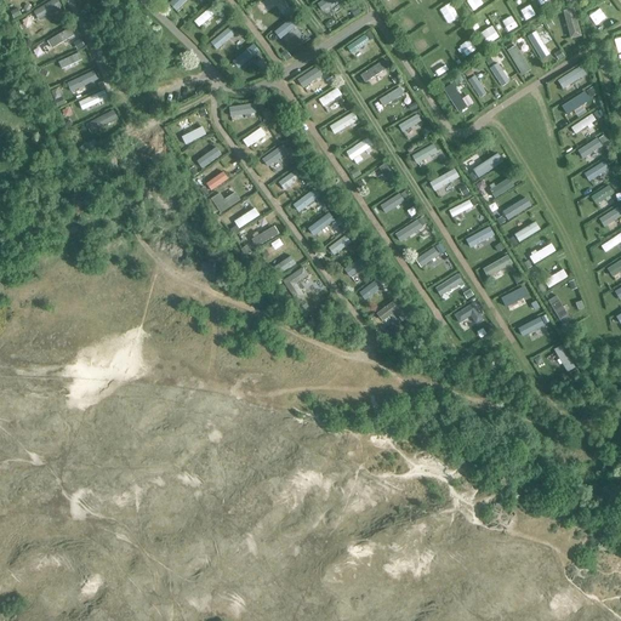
[(582,36),(574,9),(563,11),(571,40),(582,36)]
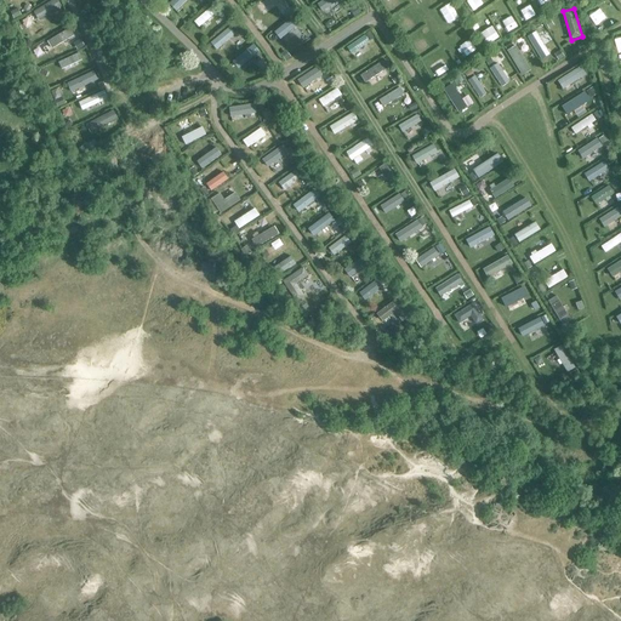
[(527,35),(543,61),(550,57),(545,50),(548,47),(545,40),(541,43),(536,36),(541,34),(537,28),(527,35)]
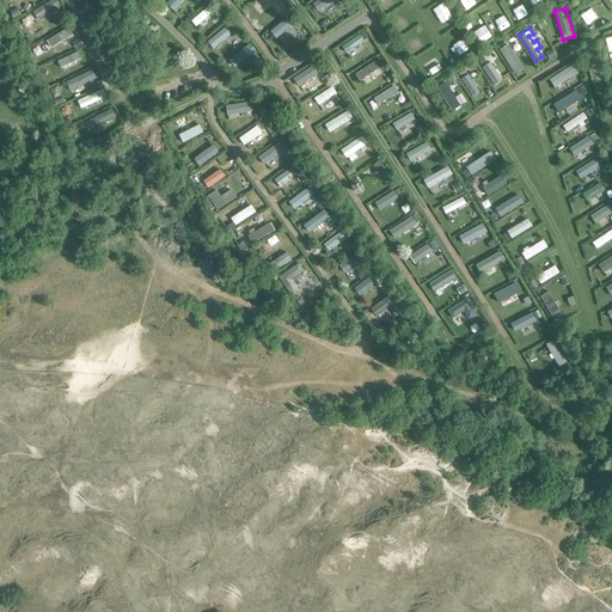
[(359,36),(343,48),(347,54),(363,43),(359,36)]
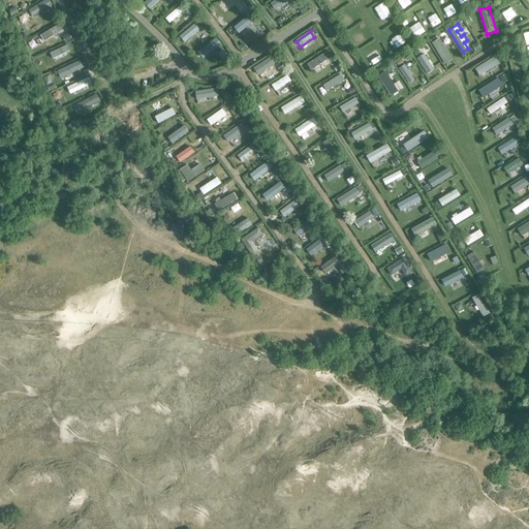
[(432,43),(445,64),(453,60),(439,39),(432,43)]
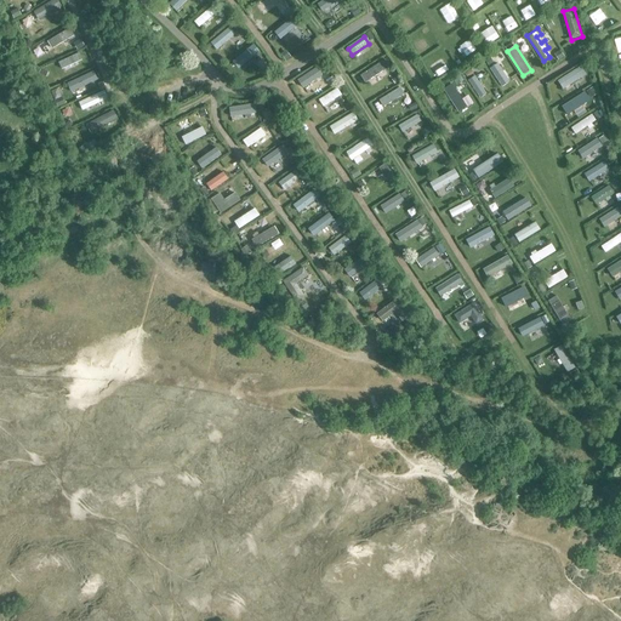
[(386,60),(360,77),(365,84),(391,67),(386,60)]
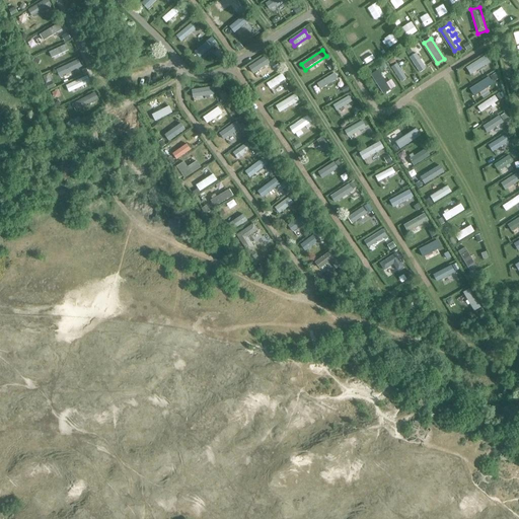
[(409,56),(418,69),(423,66),(414,52),(409,56)]
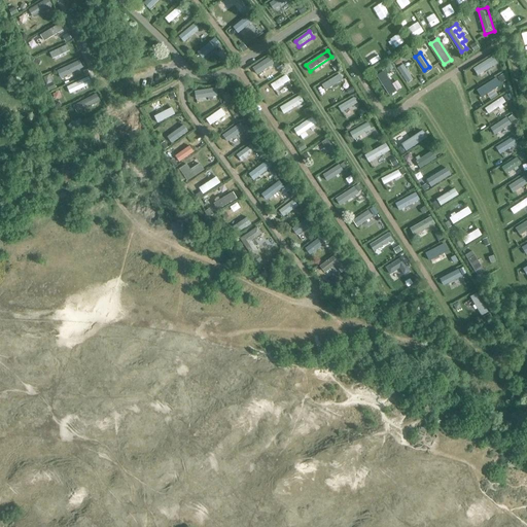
[(256,74),(274,63),(271,57),(253,68),(256,74)]
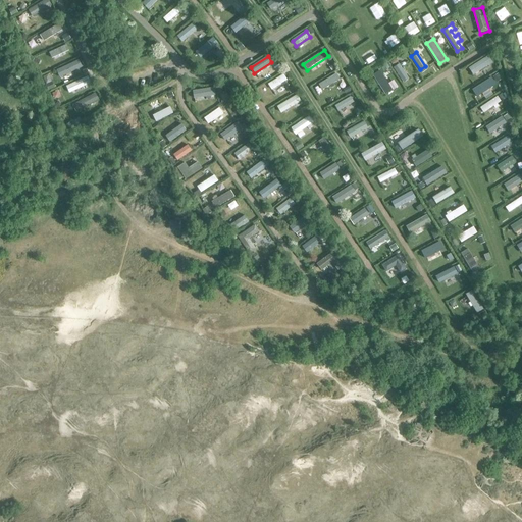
[(489,64),(485,58),(467,69),(471,74),(489,64)]
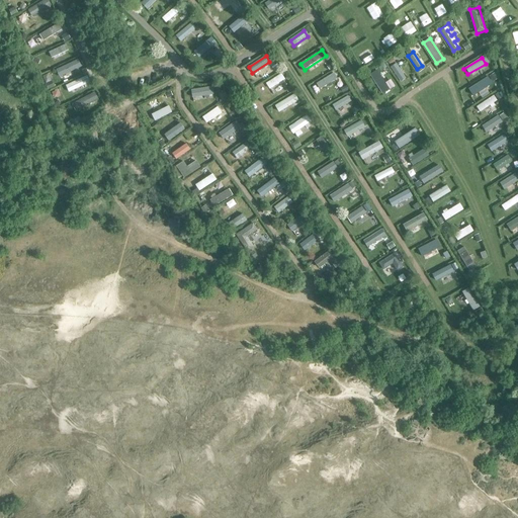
[(391,67),(401,81),(406,78),(396,64),(391,67)]
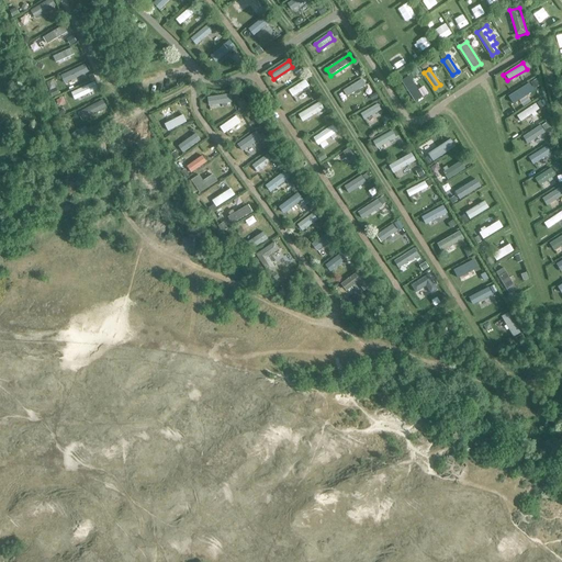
[(403,81),(414,98),(420,93),(409,77),(403,81)]
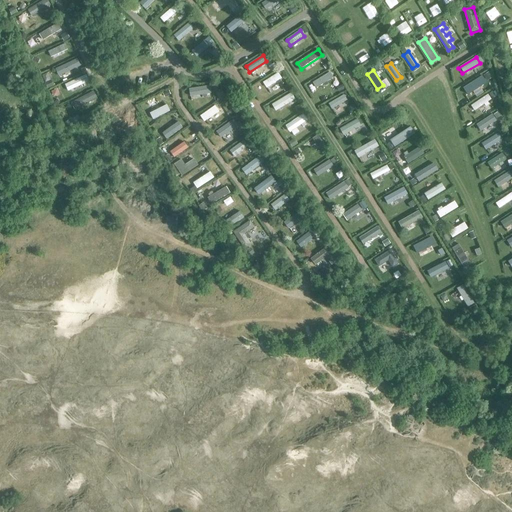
[(316,88),(334,78),(330,72),(313,83),(316,88)]
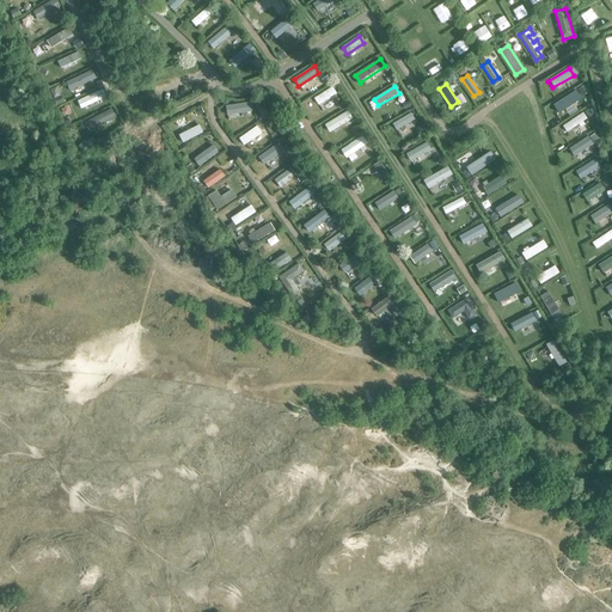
[(337,93),(332,87),(314,98),(319,105),(337,93)]
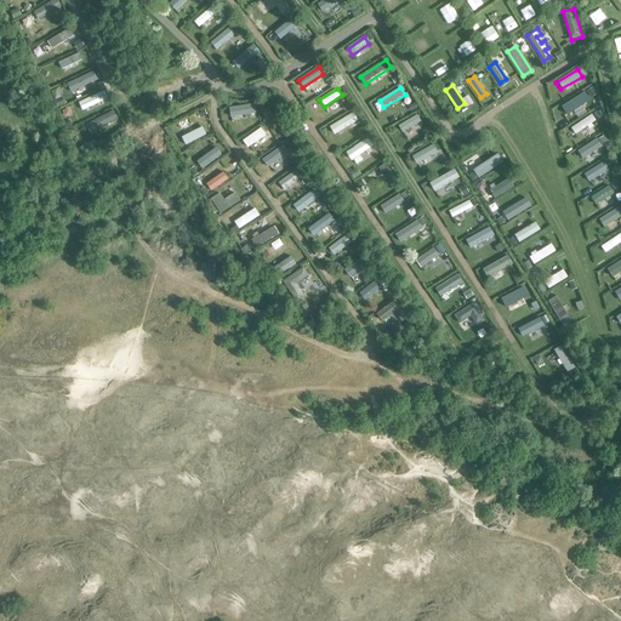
[(590,100),(586,92),(567,104),(571,112),(590,100)]
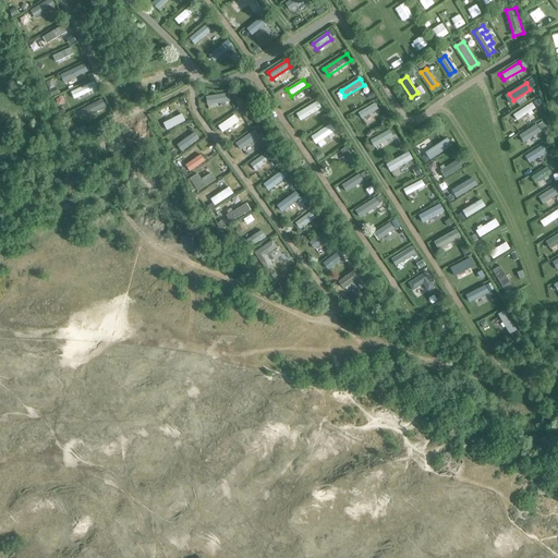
[(301,121),(322,109),(317,101),(296,113),(301,121)]
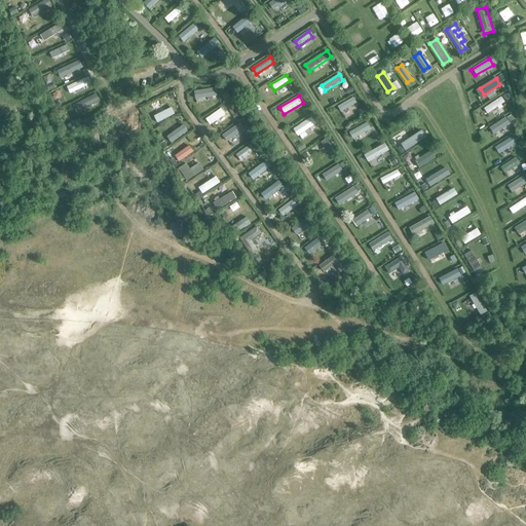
[(488,114),(504,102),(501,97),(484,109),(488,114)]
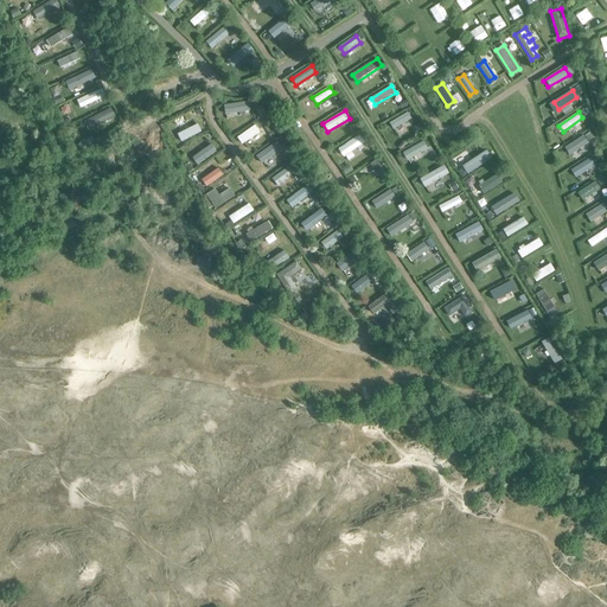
[(393,131),(410,120),(407,113),(389,125),(393,131)]
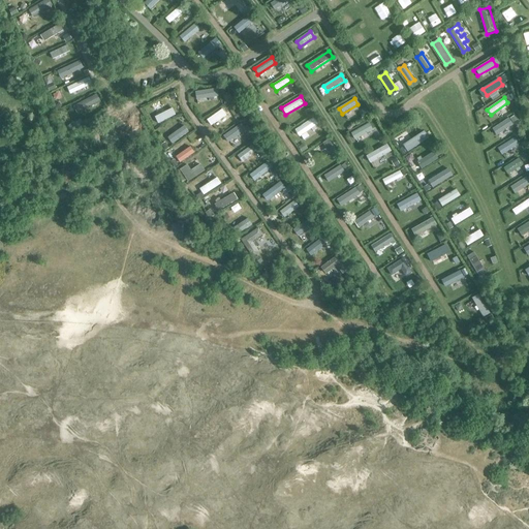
[(207,120),(211,126),(226,116),(222,110),(207,120)]
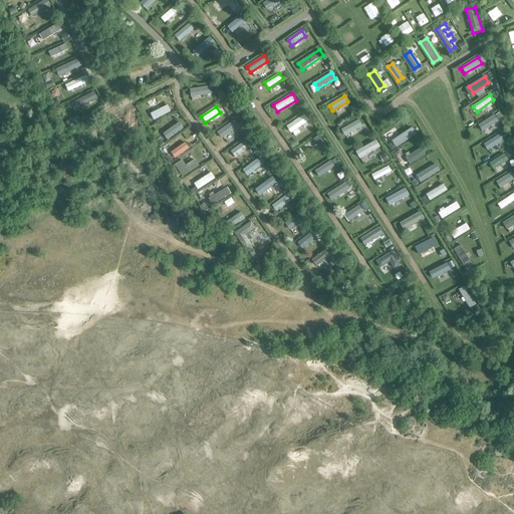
[(304,114),(287,126),(291,134),(303,125),(304,127),(308,125),(306,122),(309,121),(304,114)]
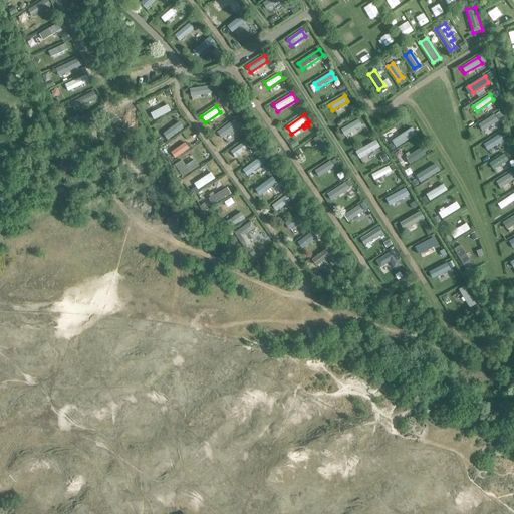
[(495,121),(492,116),(479,125),(482,131),(495,121)]
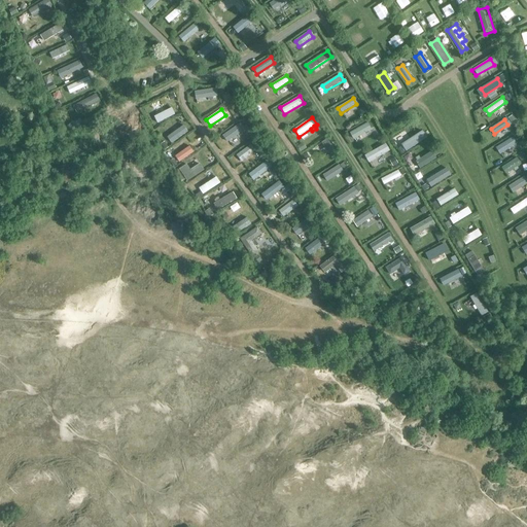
[(354,140),(372,130),(367,123),(350,133),(354,140)]
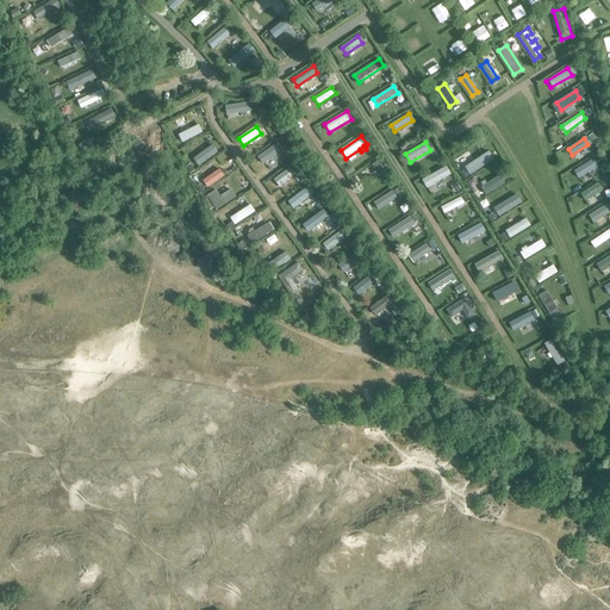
[(280,151),(275,145),(254,160),(259,167),(266,162),(268,166),(273,162),(271,159),(280,151)]
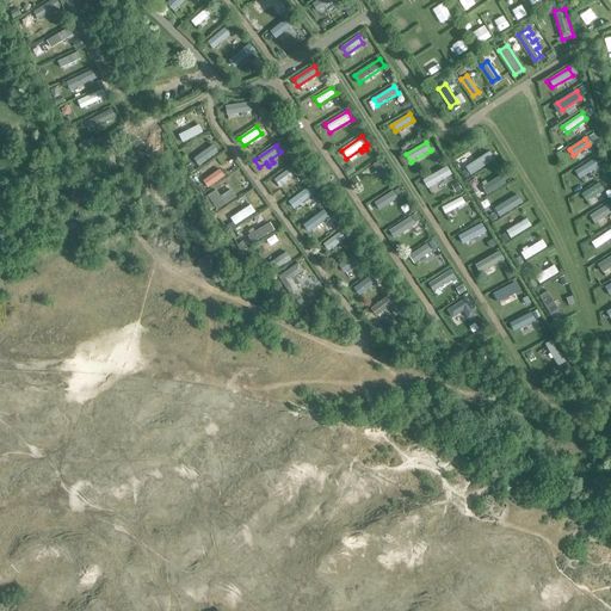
[(471,176),(492,161),(487,154),(467,168),(471,176)]
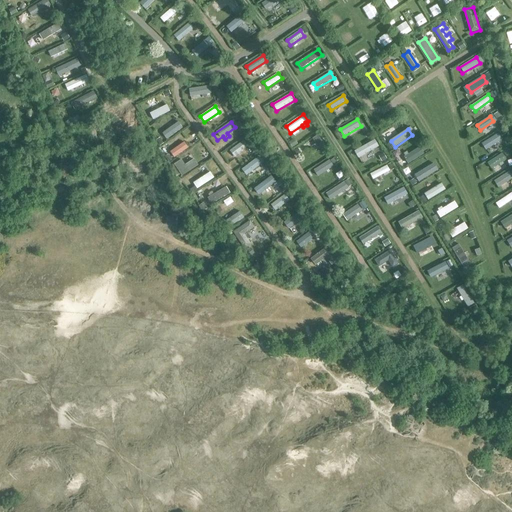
[(327,149),(318,135),(313,138),(322,152),(327,149)]
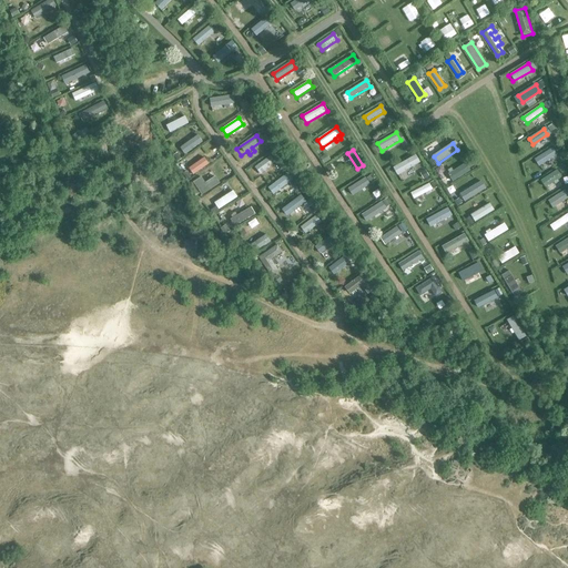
[(554,155),(550,150),(535,161),(538,165),(554,155)]
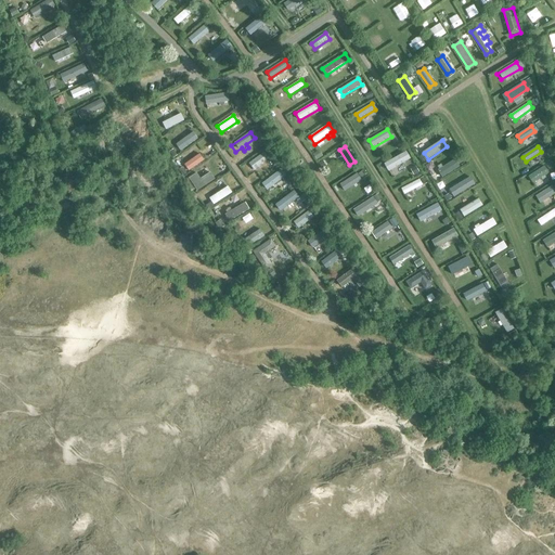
[(388,171),(411,158),(407,152),(384,164),(388,171)]
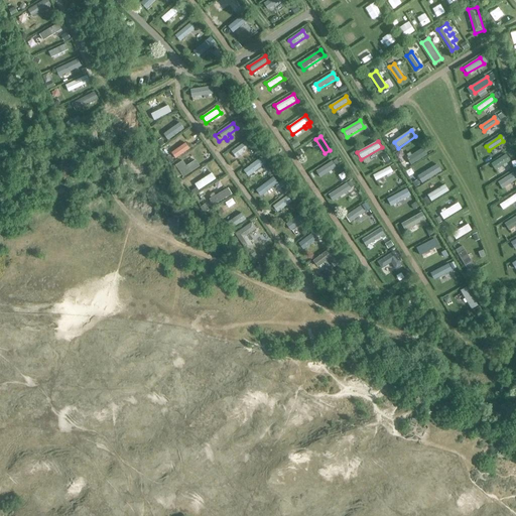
[(236,157),(248,149),(244,144),(233,152),(236,157)]
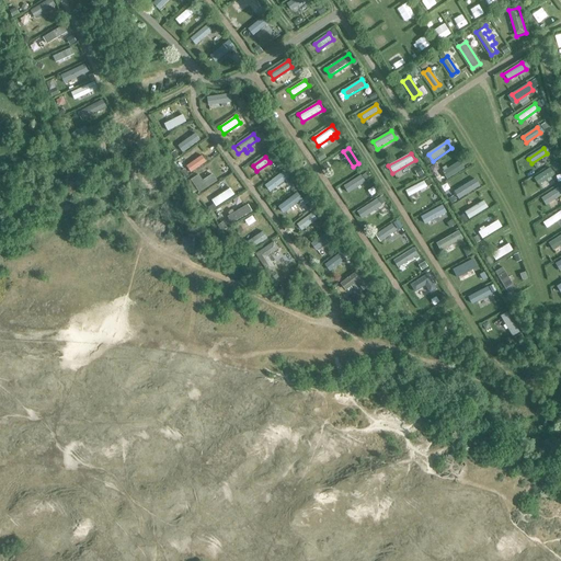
[(446,180),(464,169),(459,163),(443,173),(446,180)]
